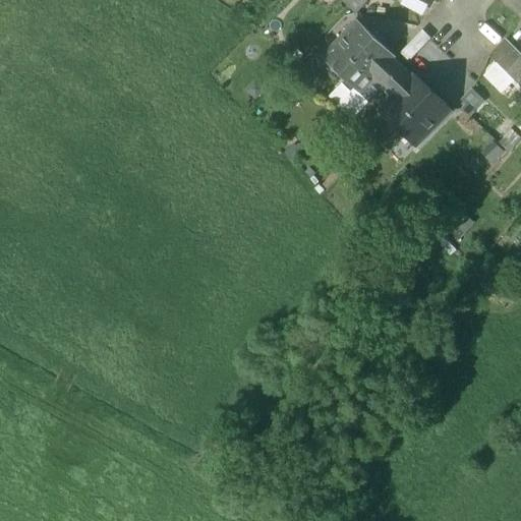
[(369,0),(343,0),(357,13),(369,0)]
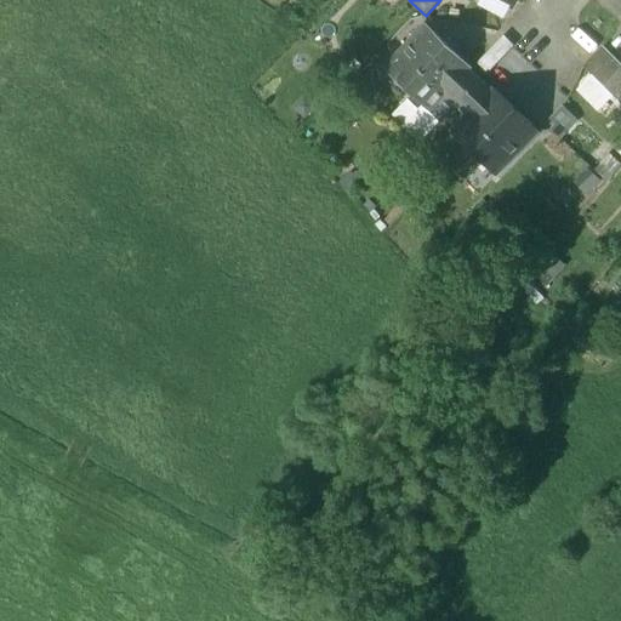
[(495,0),(480,0),(479,6),(503,16),(508,5),(495,0)]
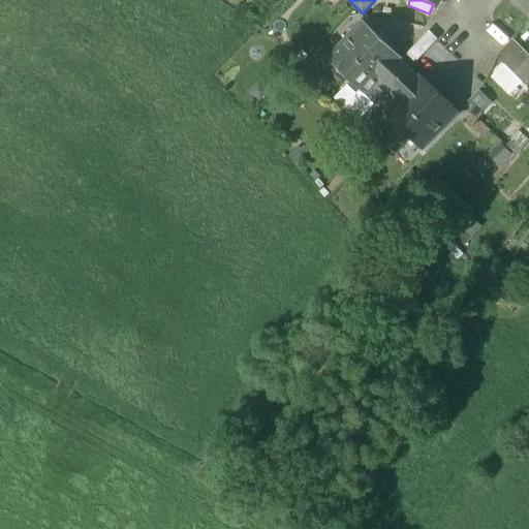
[(402,58),(363,21),(328,58),(366,95),(379,82),(389,90),(409,69),(400,60),(402,58)]
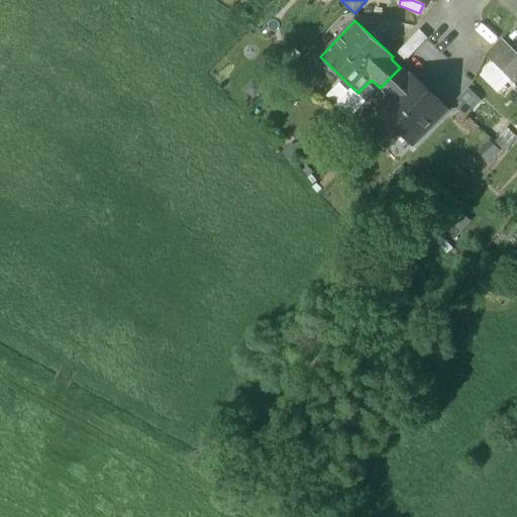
[(516,54),(502,39),(486,56),(502,71),(516,56),(516,54)]
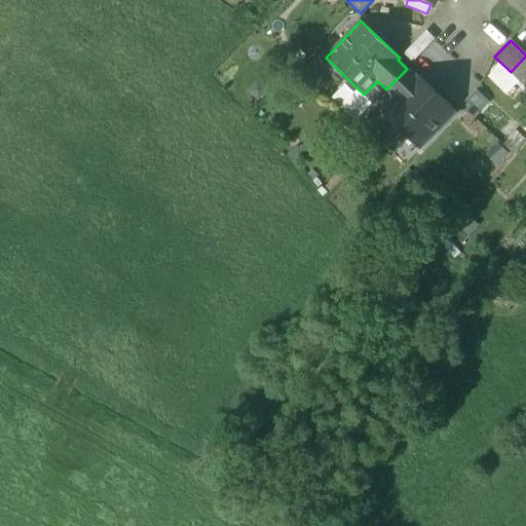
[(525,57),(511,72),(525,87),(525,57)]
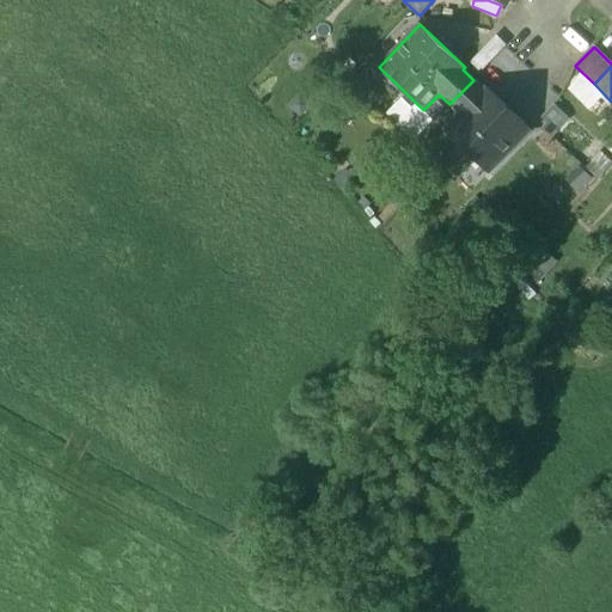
[(473,80),(450,104),(461,115),(445,132),(489,173),(531,130),(487,89),(484,91),(473,80)]
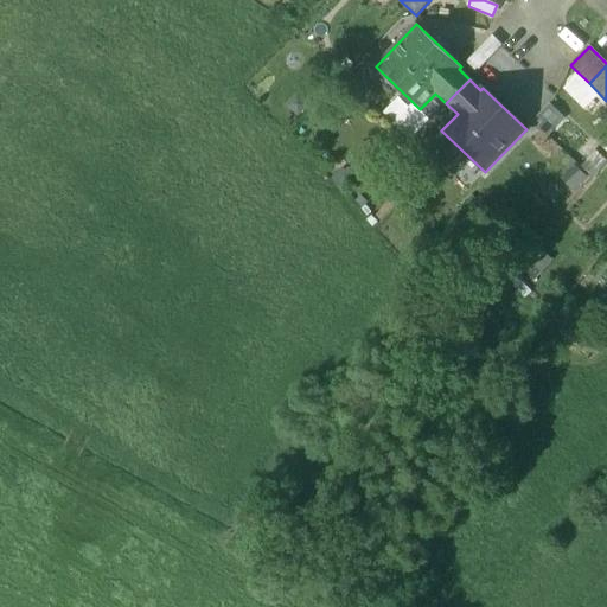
[(551,103),(535,123),(551,136),(568,116),(551,103)]
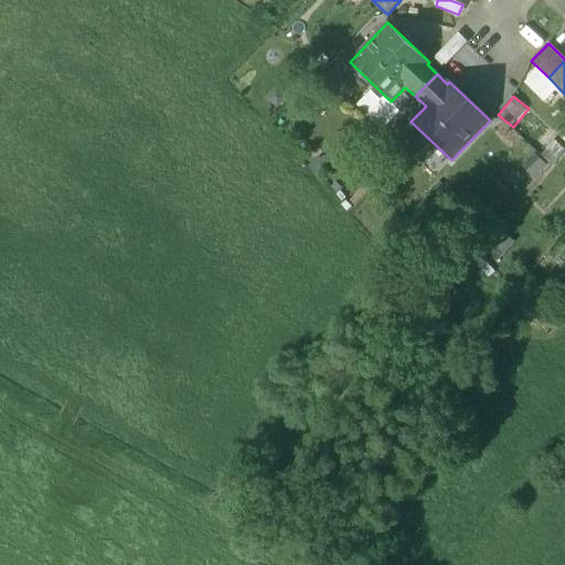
[(508,184),(521,196),(535,181),(523,169),(508,184)]
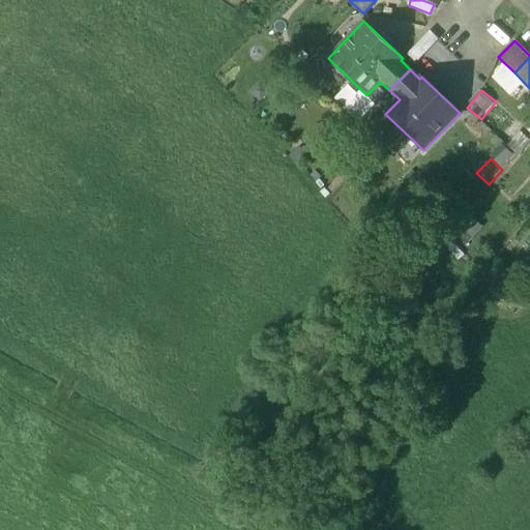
[(469,229),(460,221),(451,230),(462,238),(469,229)]
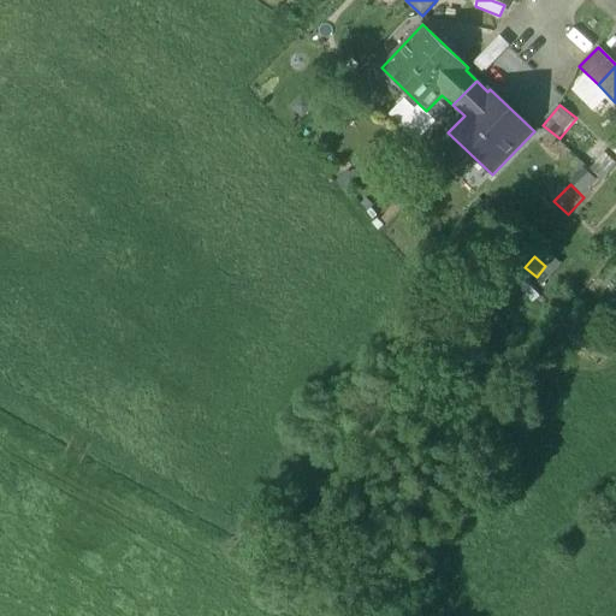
[(554,258),(537,277),(545,285),(563,266),(554,258)]
